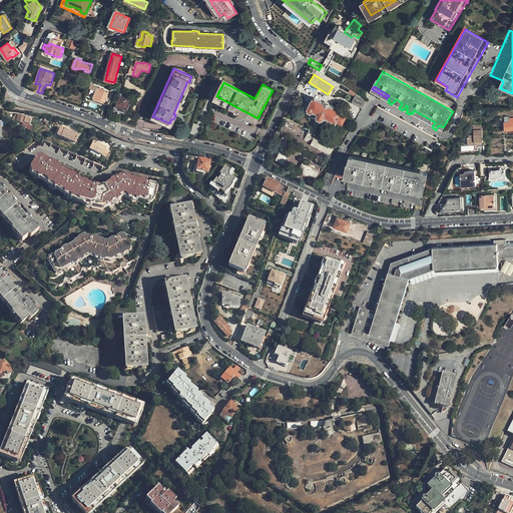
[(105,102),(108,93),(96,88),(92,99),(97,100),(98,99),(105,102)]
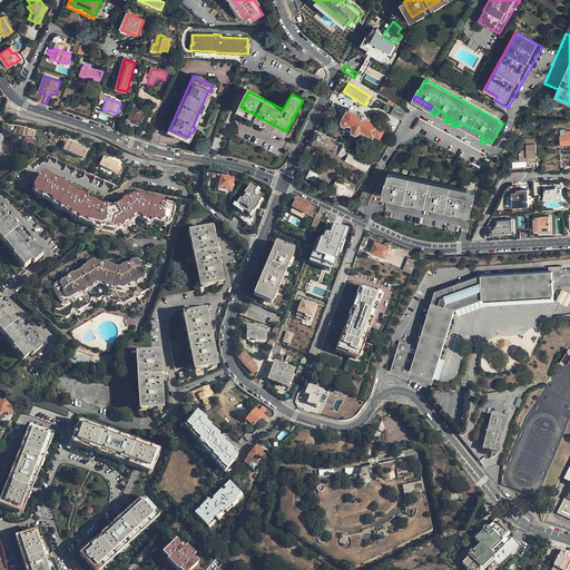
[(408,110),(406,110),(395,104),(391,112),(403,119),(408,110)]
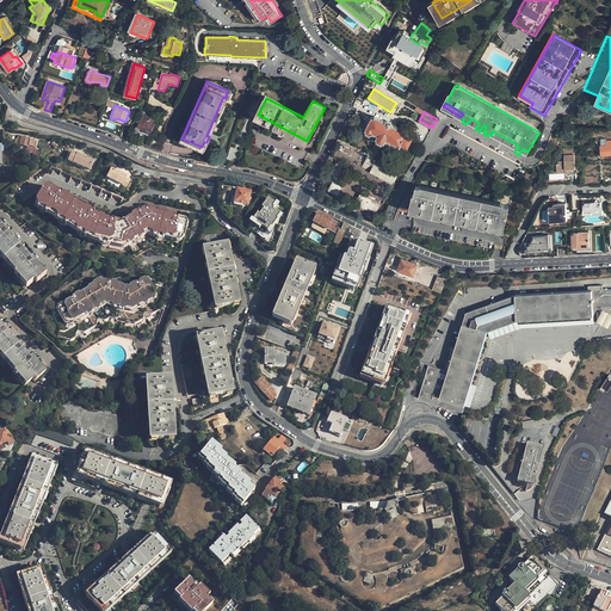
[(150,135),(158,118),(143,112),(137,128),(142,129),(141,131),(150,135)]
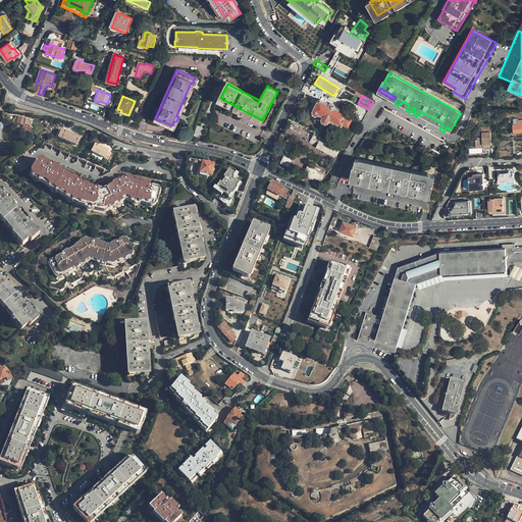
[(347,116),(348,114),(335,108),(336,107),(329,104),(320,100),(312,114),(321,118),(321,119),(322,119),(322,121),(326,123),(327,122),(328,122),(330,119),(342,125),(343,123),(348,126),(352,118),(347,116)]
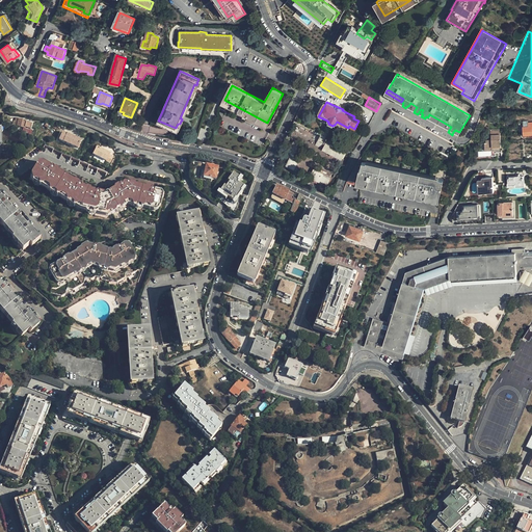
[(429,114),(428,117),(449,130),(451,127),(429,114)]
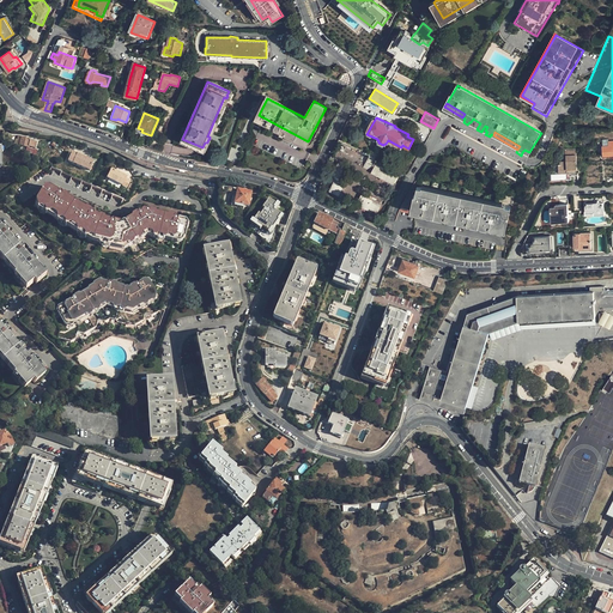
[(28,149),(30,139),(19,138),(19,140),(13,139),(12,145),(28,149)]
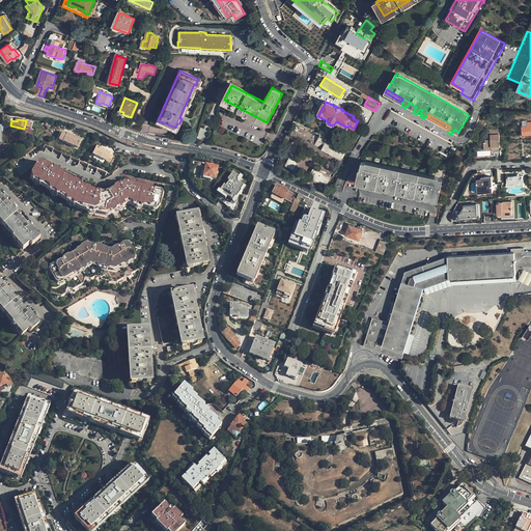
[(523,135),(530,134),(530,127),(522,128),(523,135)]
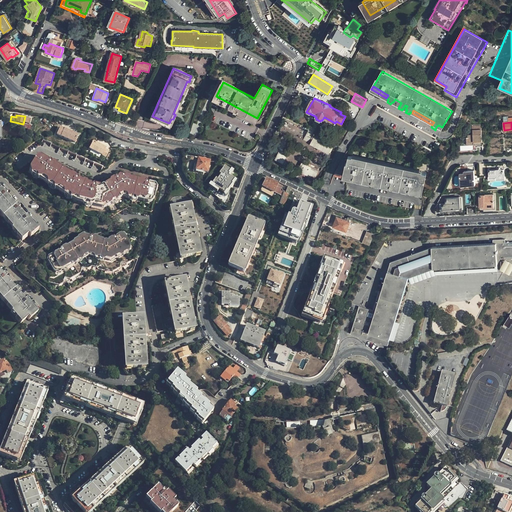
[(467,136),(467,141),(473,141),(473,144),(482,144),(482,125),(472,125),(472,131),(473,131),(473,135),(467,135),(467,136)]
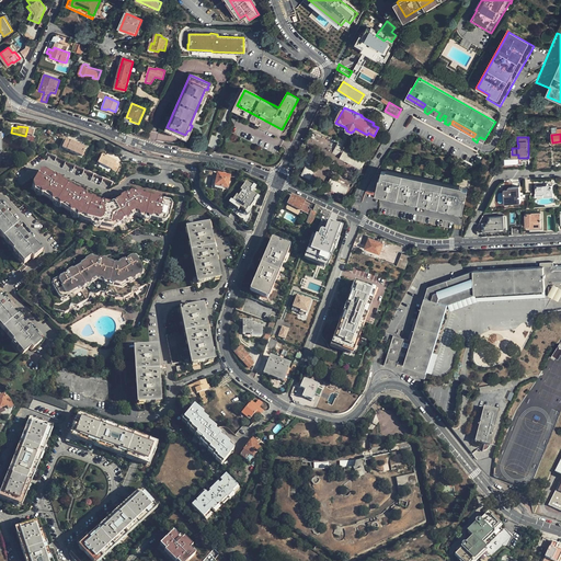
[(86,147),(69,140),(68,141),(63,139),(60,146),(65,148),(82,155),(86,147)]
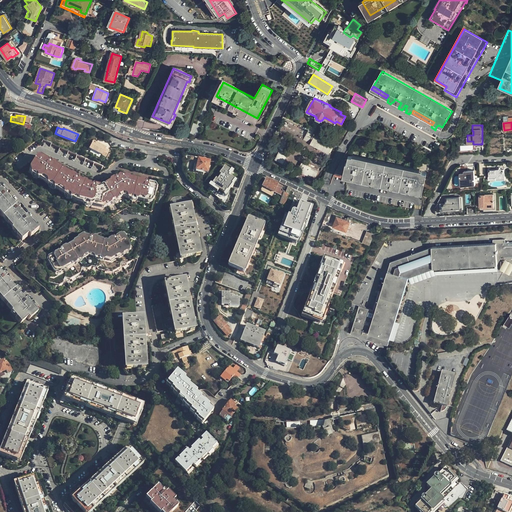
[(327,155),(331,146),(315,138),(311,147),(327,155)]
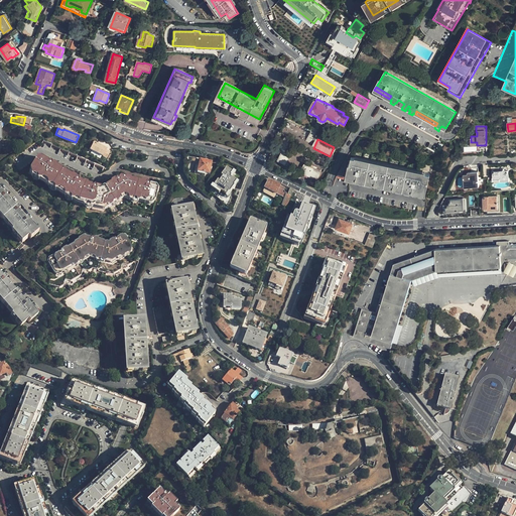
[(285,167),(296,146),(284,140),(278,152),(281,154),(277,162),(285,167)]
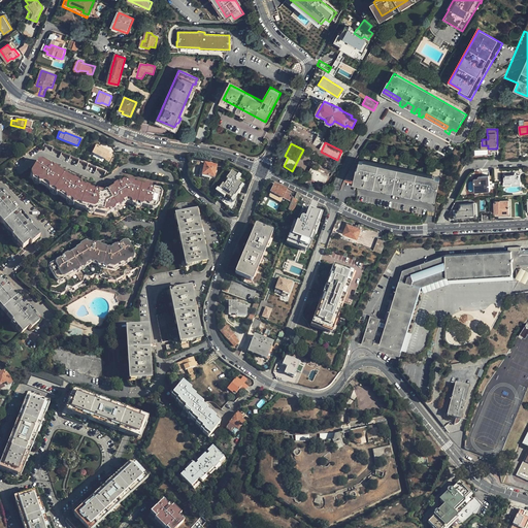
[(109,153),(109,152),(97,144),(93,152),(108,161),(112,156),(109,153)]
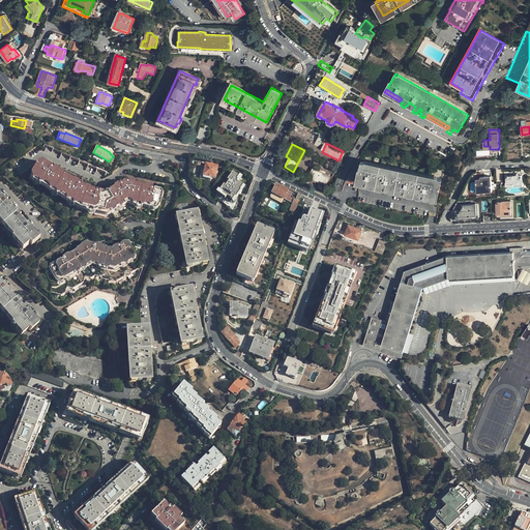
[(308,154),(300,163),(308,170),(317,162),(308,154)]
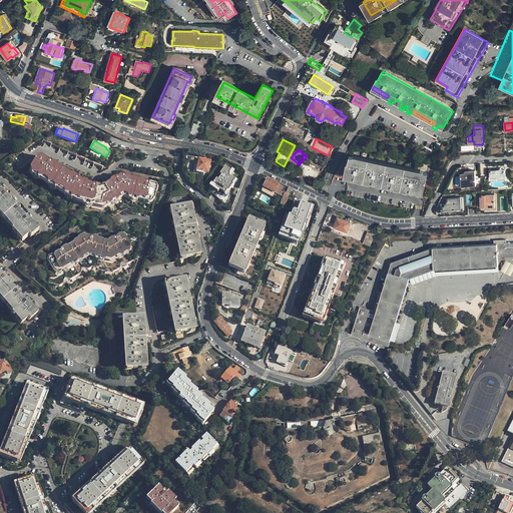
[(30,165),(30,166),(33,167),(33,169),(37,171),(39,173),(41,173),(49,178),(49,179),(52,181),(56,184),(57,183),(65,188),(65,189),(68,192),(72,194),(73,193),(78,196),(82,197),(82,198),(87,199),(90,200),(91,199),(103,203),(107,201),(109,201),(112,199),(116,197),(116,195),(121,193),(127,194),(127,196),(131,197),(135,198),(136,197),(147,201),(151,199),(152,200),(153,199),(155,193),(154,192),(155,188),(155,185),(149,184),(147,184),(146,182),(144,183),(139,182),(139,181),(131,178),(130,179),(125,177),(125,176),(120,174),(119,175),(118,176),(118,177),(116,176),(115,178),(112,180),(110,180),(105,183),(105,184),(104,185),(103,184),(100,185),(94,184),(93,182),(91,183),(90,182),(85,180),(83,181),(83,180),(78,177),(77,178),(76,174),(74,175),(74,174),(69,171),(67,171),(67,170),(60,165),(58,165),(54,163),(54,161),(51,161),(51,159),(46,156),(45,156),(45,155),(41,153),(39,153),(37,157),(35,157),(30,165)]
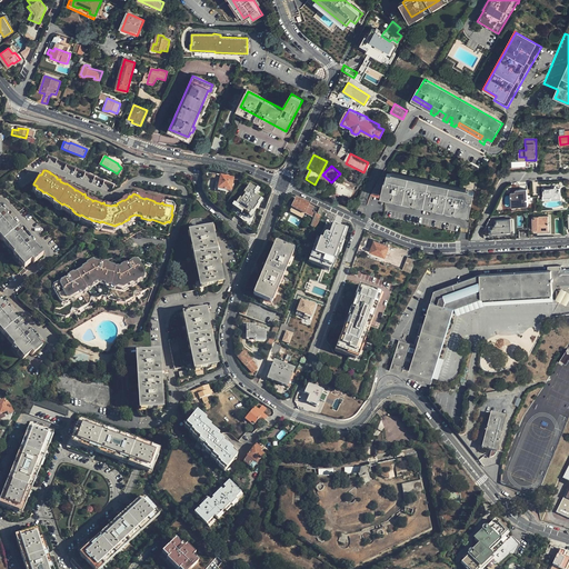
[(468,213),(471,195),(381,173),(372,191),(468,213)]
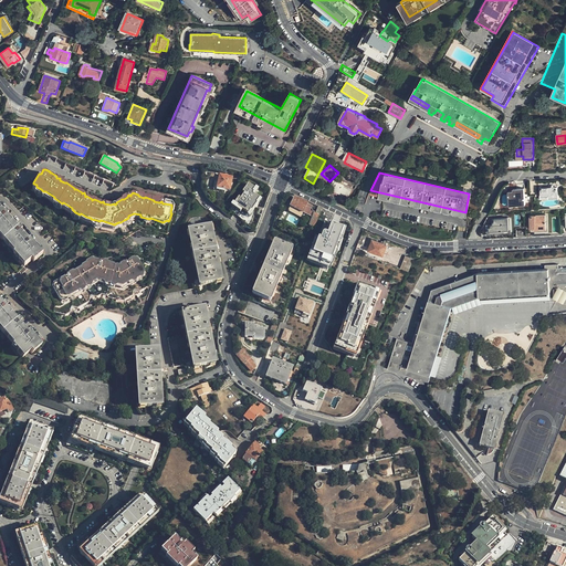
[(229,190),(232,178),(219,175),(217,188),(229,190)]
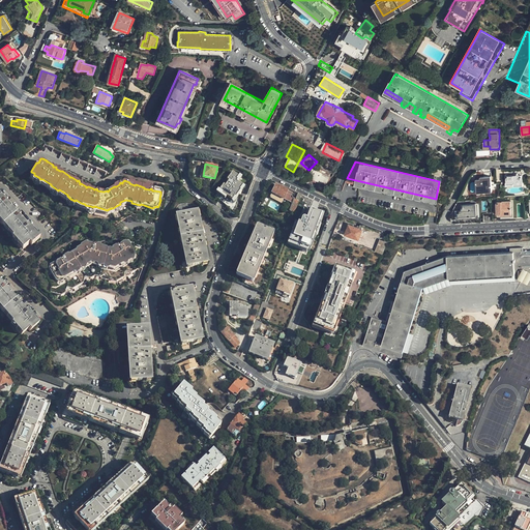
[(329,178),(313,170),(307,179),(325,187),(329,178)]
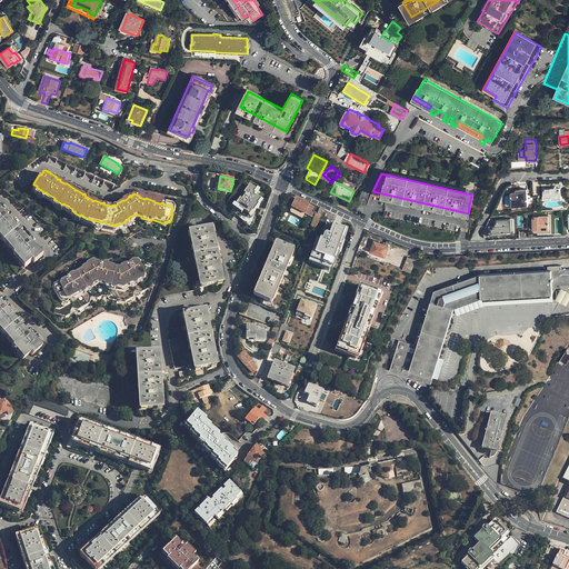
[(239,197),(232,208),(250,220),(263,200),(257,196),(260,190),(250,185),(241,198),(239,197)]
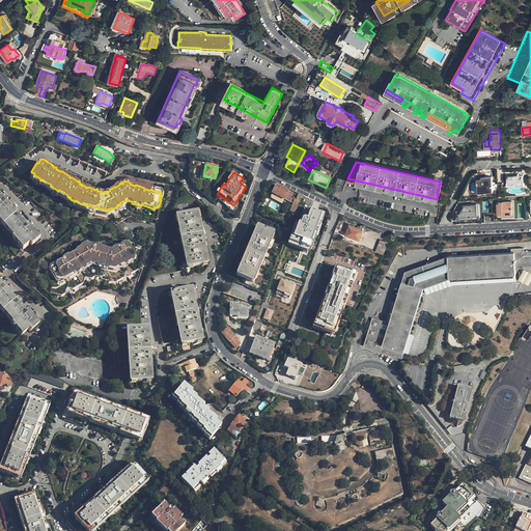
[(524,185),(523,175),(507,176),(507,184),(514,184),(514,186),(524,185)]
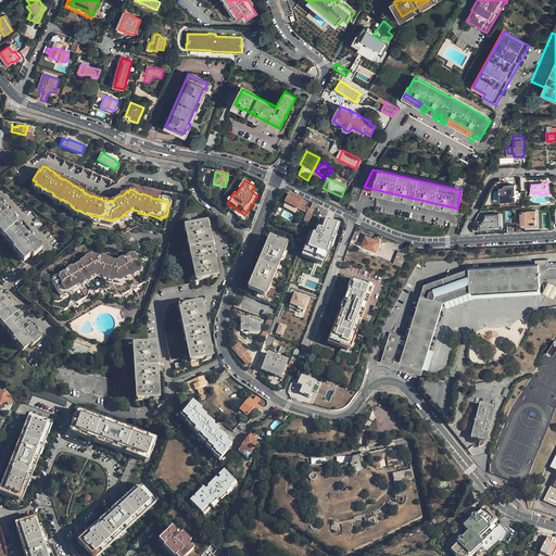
[(500,188),(500,192),(504,192),(505,202),(516,201),(515,185),(503,186),(504,188),(500,188)]
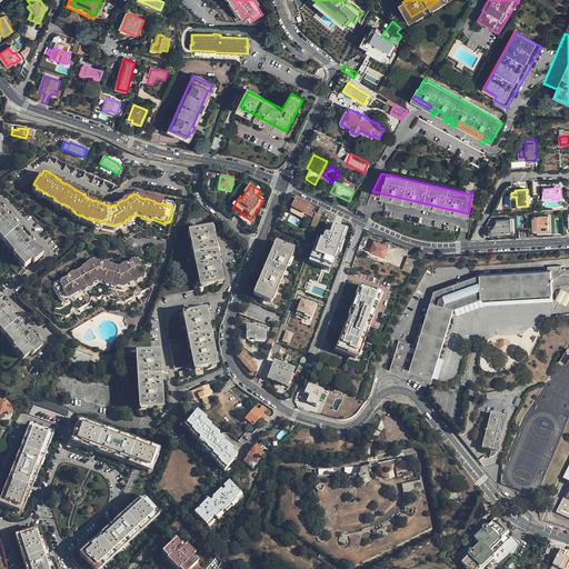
[(43,192),(41,190),(39,195),(41,197),(43,196),(52,201),(52,203),(56,206),(58,201),(55,199),(55,198),(46,192),(43,192)]
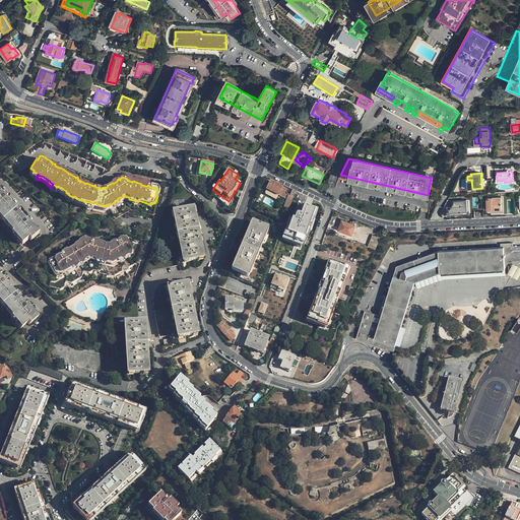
[(271,183),(270,182),(266,190),(282,198),(286,190),(271,183)]
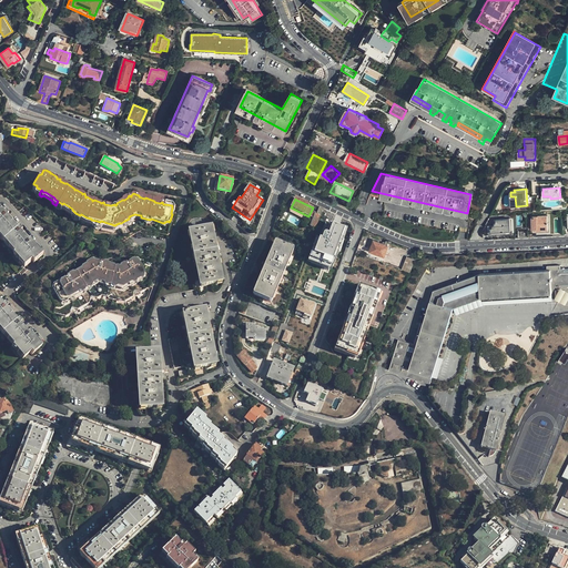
[(62,204),(58,201),(56,205),(59,208),(61,206),(70,212),(70,214),(73,216),(75,213),(72,210),(72,209),(63,203),(62,204)]
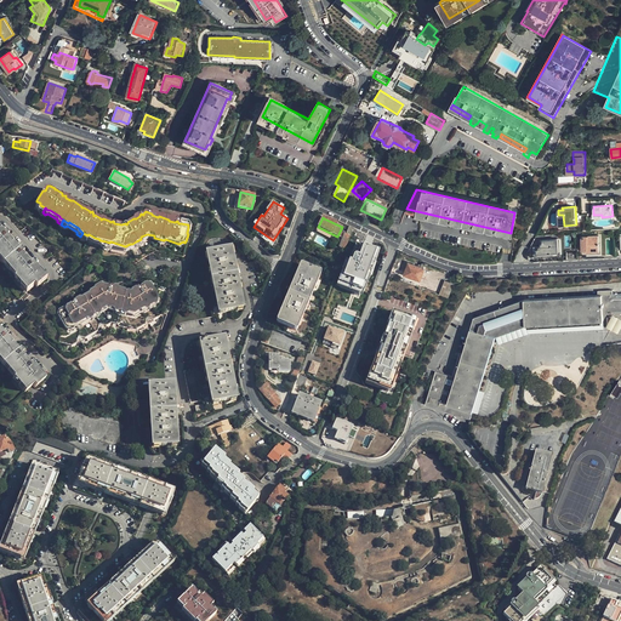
[(352,233),(352,232),(348,229),(347,234),(346,235),(345,233),(343,234),(339,248),(346,250),(352,233)]
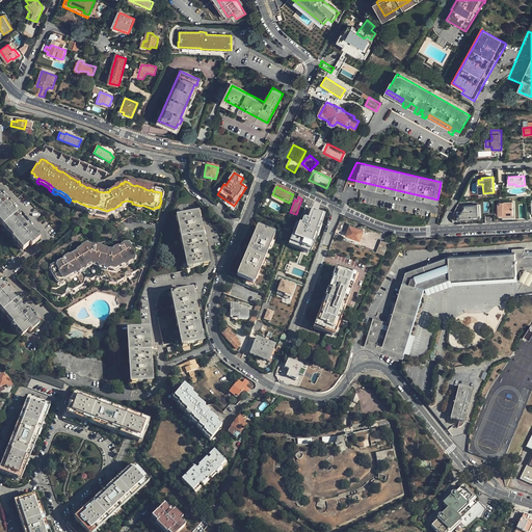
[(16,217),(14,214),(4,205),(6,204),(3,201),(2,202),(0,200),(0,223),(14,238),(25,251),(30,246),(32,248),(36,245),(34,243),(38,238),(28,228),(26,229),(19,220),(20,218),(18,215),(16,217)]
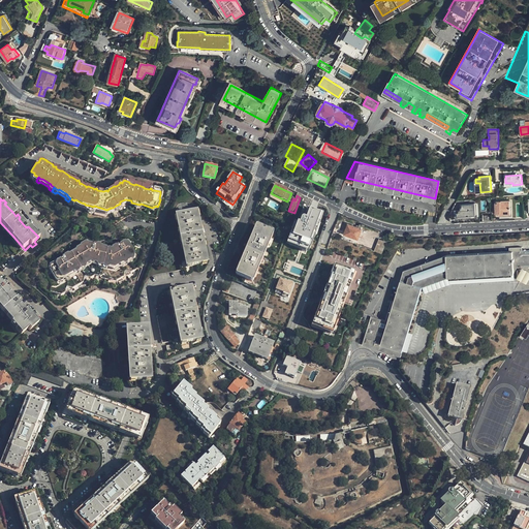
[(74,200),(70,198),(68,201),(71,204),(73,203),(80,206),(85,208),(85,209),(89,210),(90,206),(85,205),(85,204),(81,203),(75,199),(74,200)]
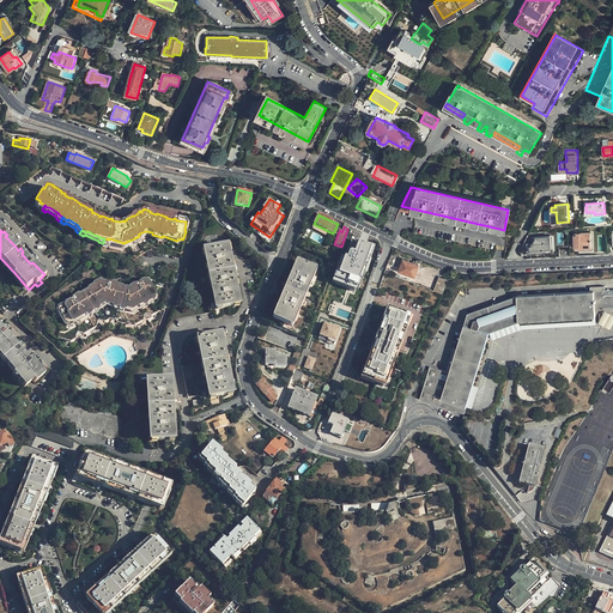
[(347,230),(341,247),(345,248),(351,232),(347,230)]
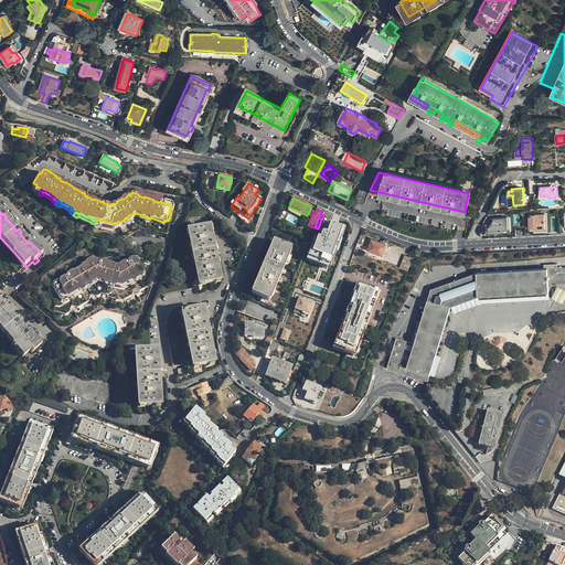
[(128,217),(124,220),(126,223),(128,221),(129,220),(134,216),(139,219),(139,220),(144,221),(145,217),(140,216),(140,214),(134,213),(128,215),(128,217)]
